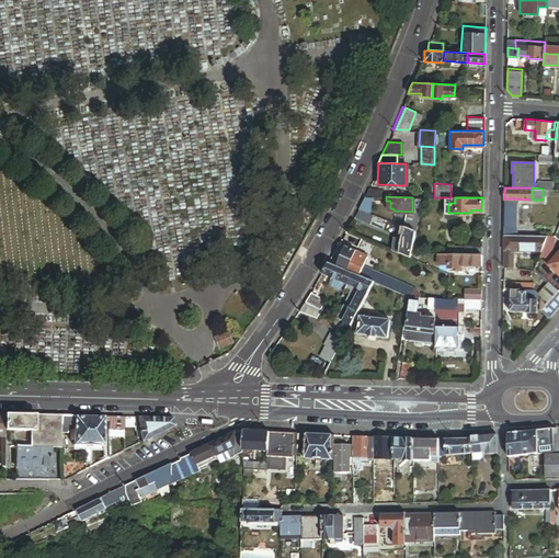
[(515,198),(504,198),(503,232),(513,234),(514,234),(515,198)]
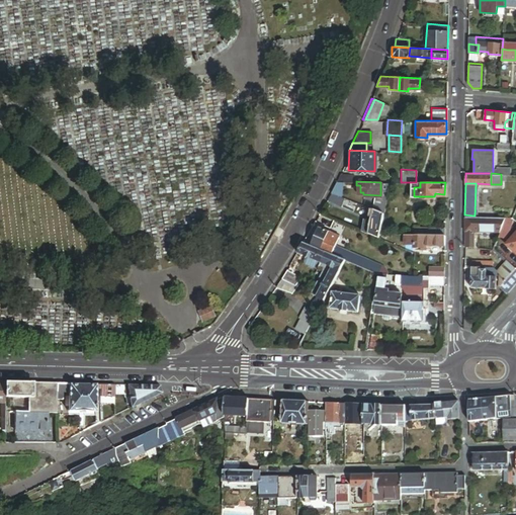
[(344,196),(330,190),(326,197),(341,203),(344,196)]
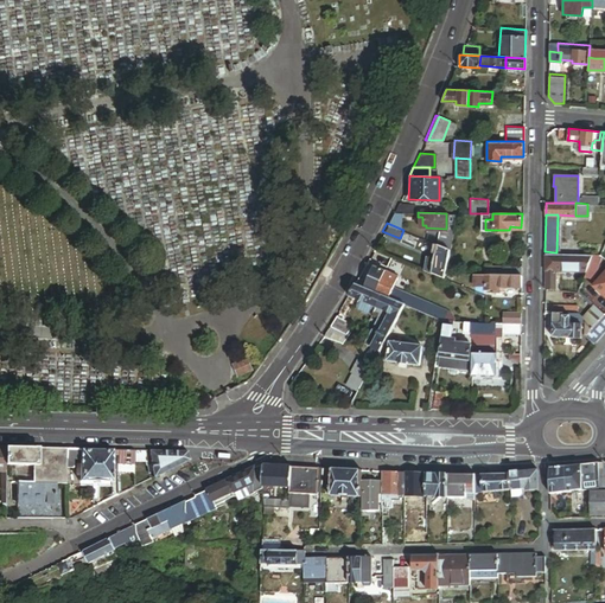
[(445,270),(449,249),(437,243),(434,257),(433,267),(437,268),(445,270)]
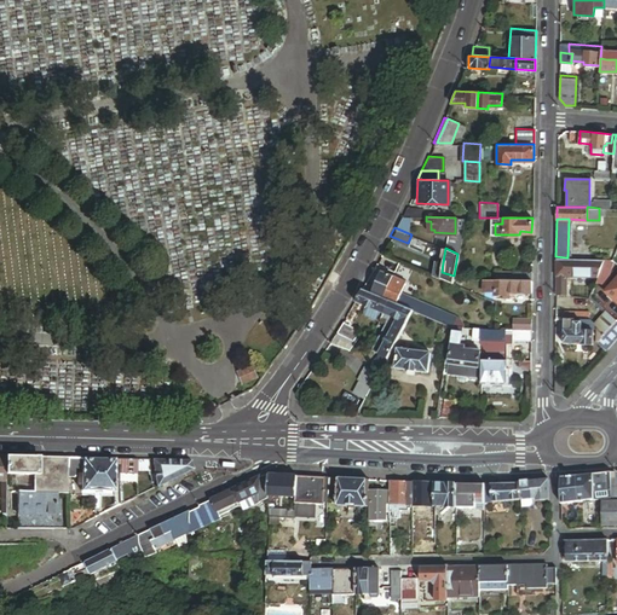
[(566,257),(555,256),(555,284),(565,284),(565,272),(566,257)]
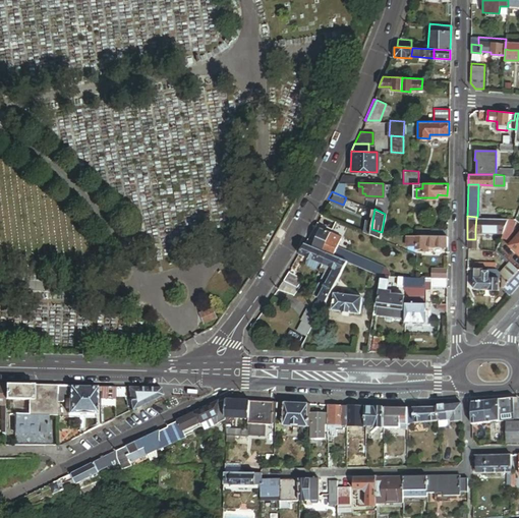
[(475,229),(503,230),(507,218),(476,217),(475,229)]
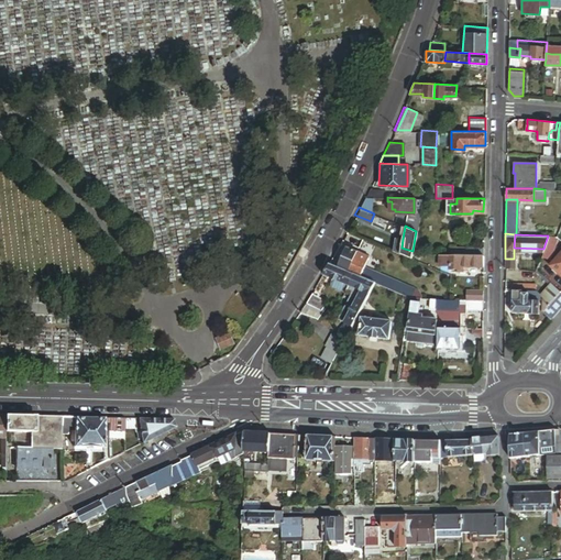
[(557,237),(556,234),(549,234),(548,235),(543,249),(541,254),(549,257),(557,237)]
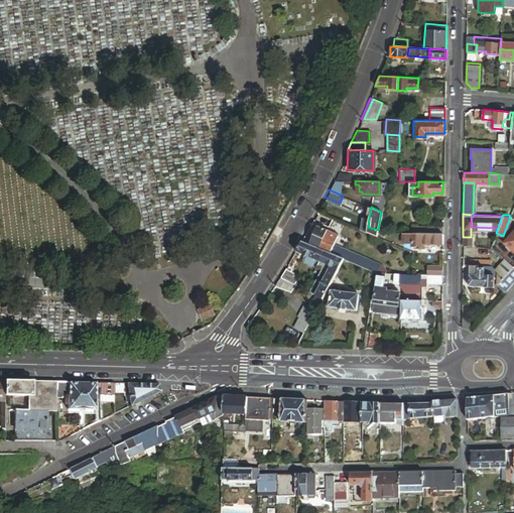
[(368,227),(369,219),(361,217),(359,228),(367,232),(368,227)]
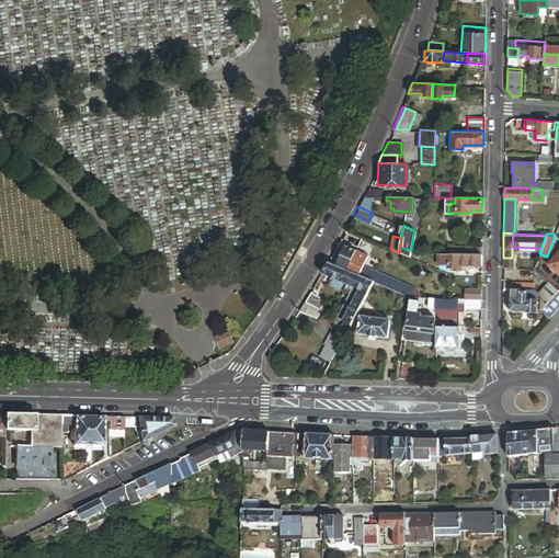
[(335,264),(358,273),(363,264),(367,253),(344,243),(335,264)]
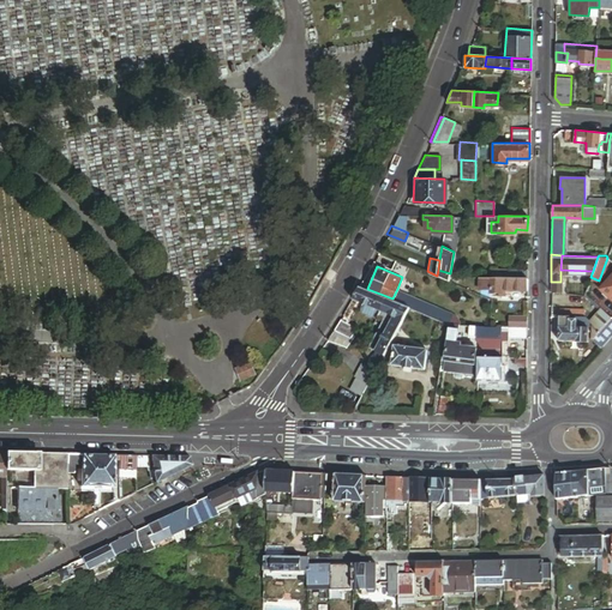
[(508,277),(508,267),(490,266),(490,276),(508,277)]
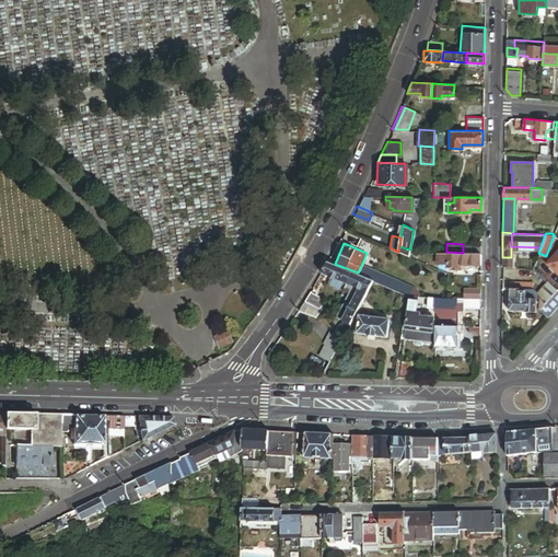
[(480,253),(480,244),(463,244),(463,253),(476,253),(480,253)]
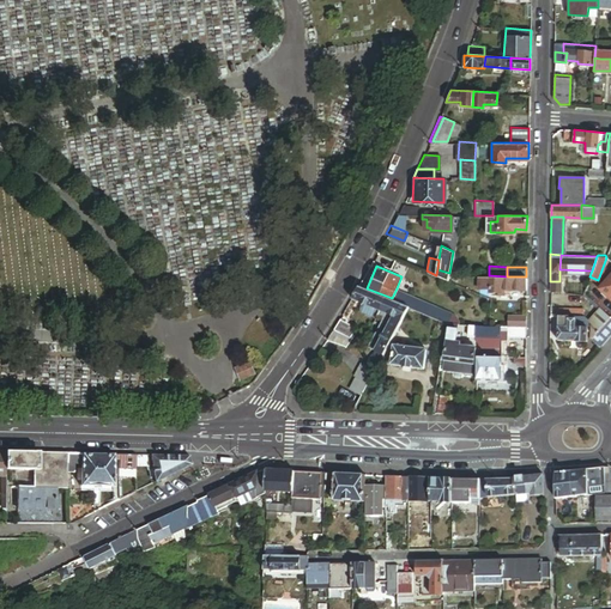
[(610,272),(598,286),(609,296),(610,293),(610,272)]
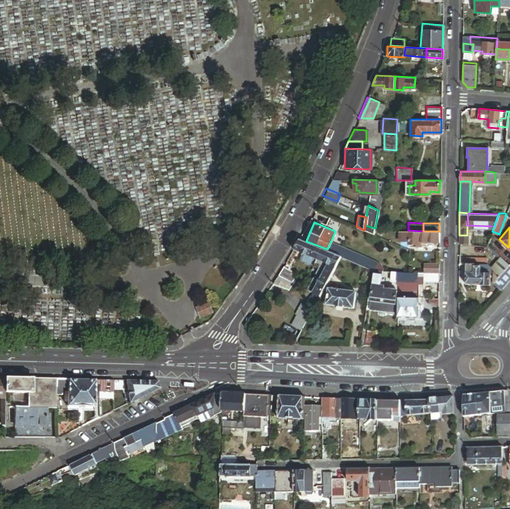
[(398,240),(408,240),(408,230),(398,230),(398,240)]
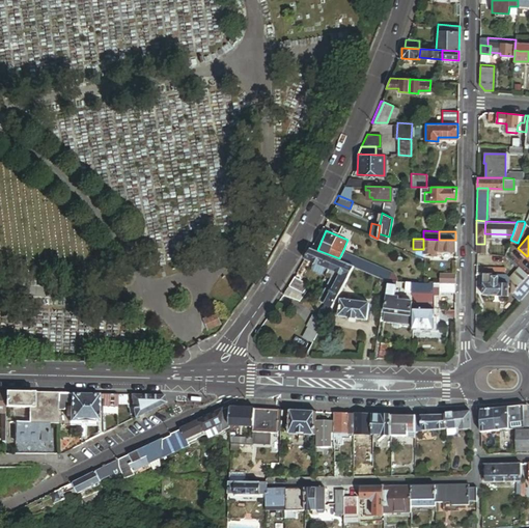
[(451,240),(439,240),(423,239),(423,249),(423,252),(433,252),(433,249),(436,249),(451,250),(451,240)]
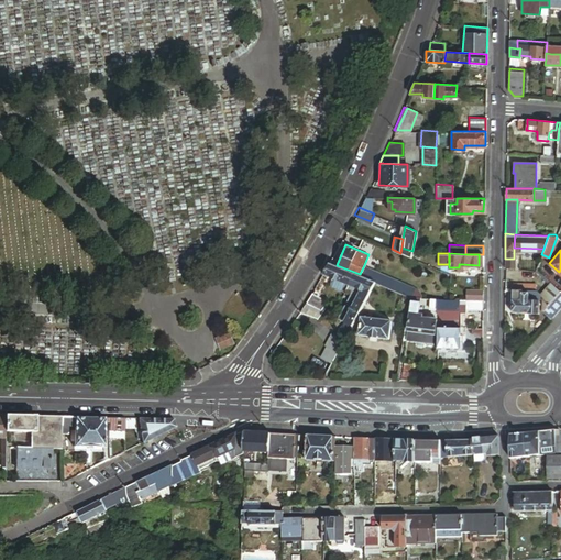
[(337,265),(328,261),(322,273),(331,276),(340,281),(347,283),(359,288),(369,293),(370,289),(374,281),(360,274),(337,265)]
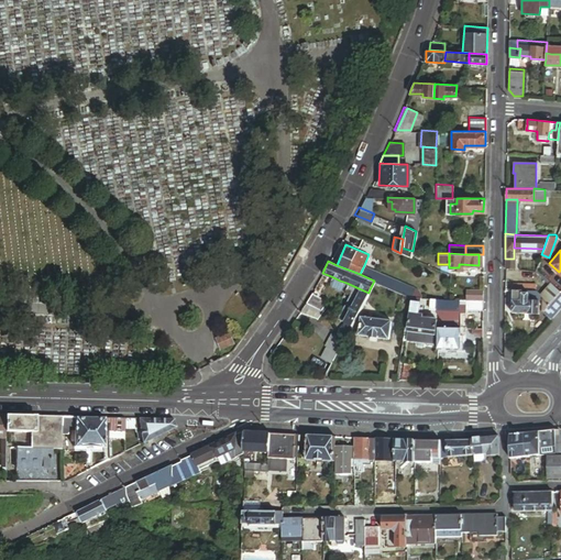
[(374,281),(380,283),(384,274),(364,265),(360,274),(374,281)]
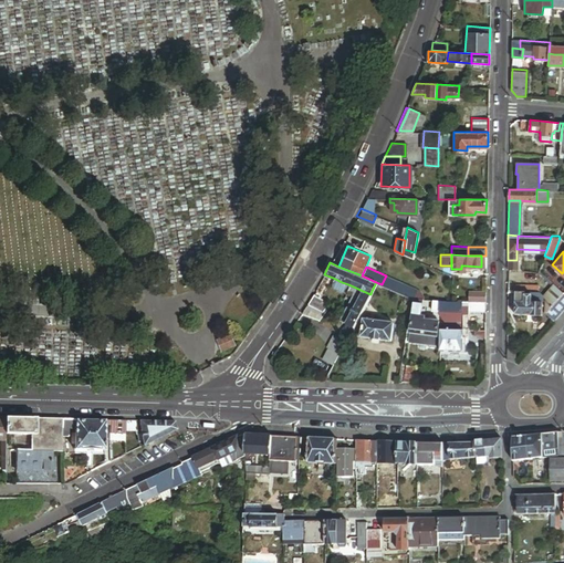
[(331,283),(332,287),(345,292),(346,291),(346,290),(340,287),(342,282),(333,278),(331,283)]
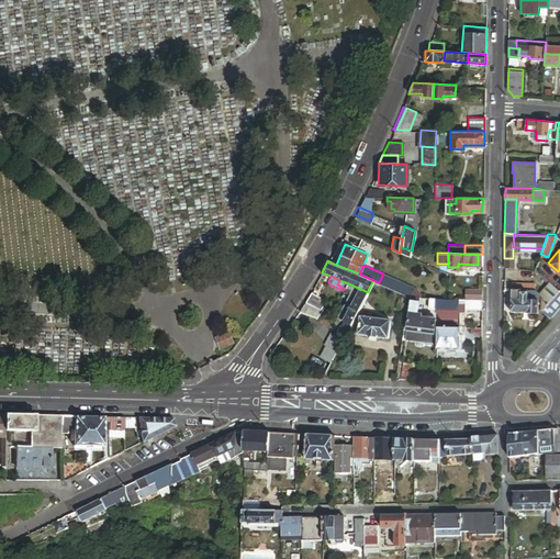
[(409,305),(410,295),(379,282),(373,280),(369,289),(399,301),(409,305)]
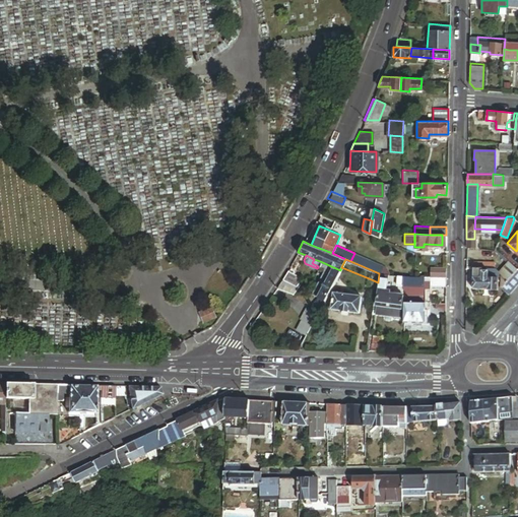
[(517,280),(517,269),(508,260),(498,270),(498,271),(497,276),(497,285),(500,286),(507,293),(517,280)]
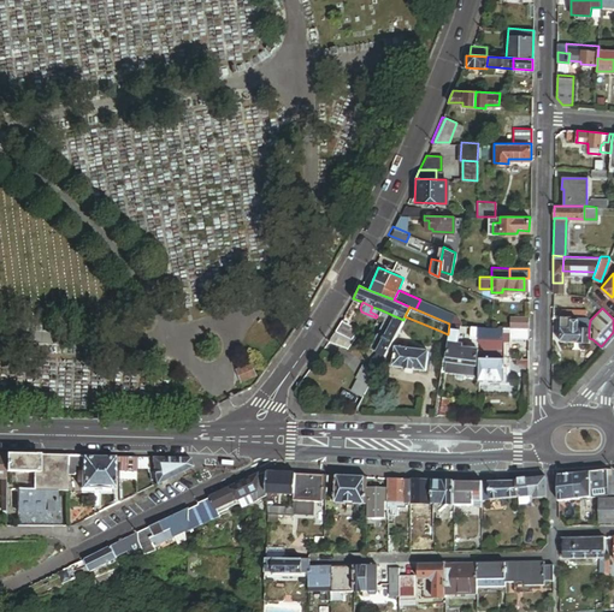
[(390,321),(393,315),(379,309),(377,315),(377,316),(382,319),(390,321)]
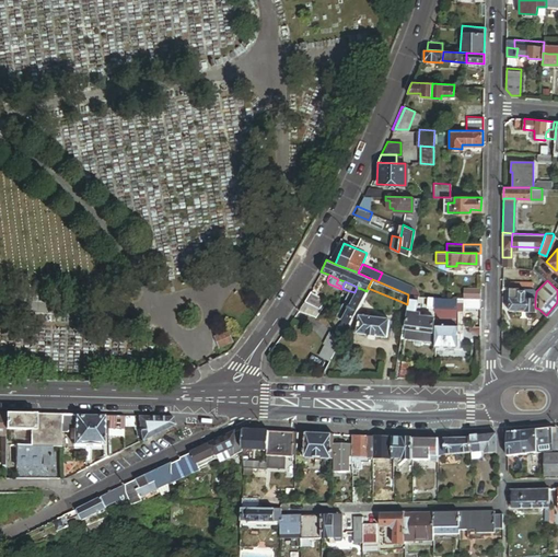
[(350,321),(367,291),(357,287),(355,292),(341,316),(350,321)]
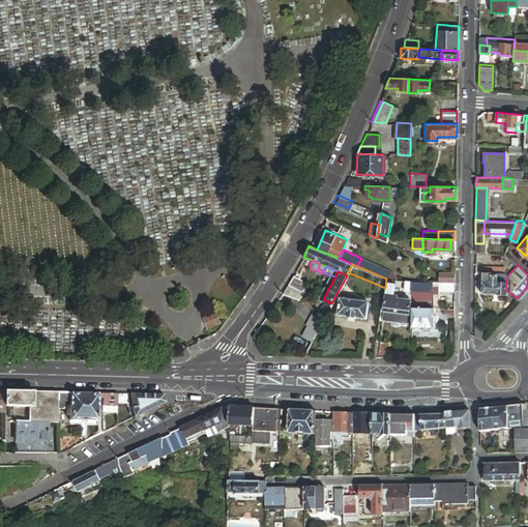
[(453,282),(453,272),(438,271),(438,282),(440,282),(453,282)]
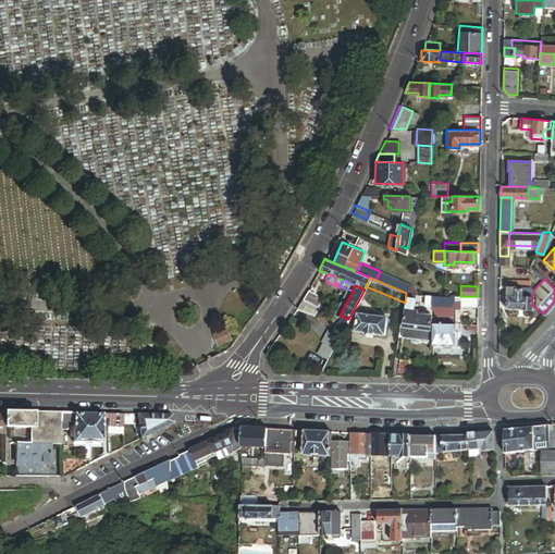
[(522,296),(522,286),(507,286),(506,308),(532,309),(532,306),(532,296),(526,296),(522,296)]
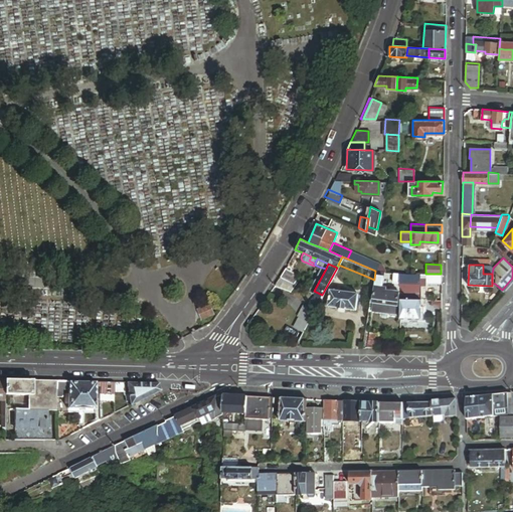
[(285,267),(273,285),(289,290),(293,283),(292,282),(296,278),(296,274),(285,267)]
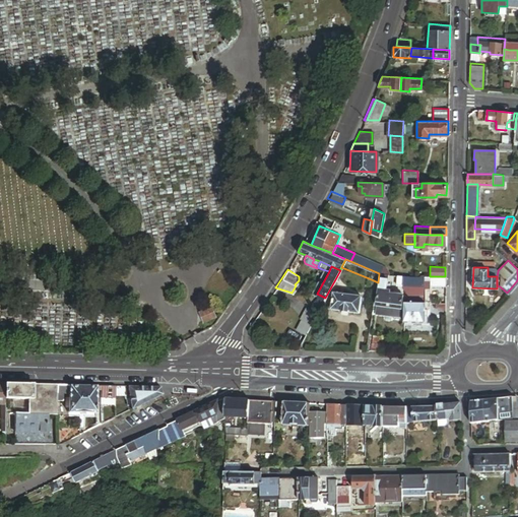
[(329,271),(322,269),(311,291),(317,294),(329,271)]
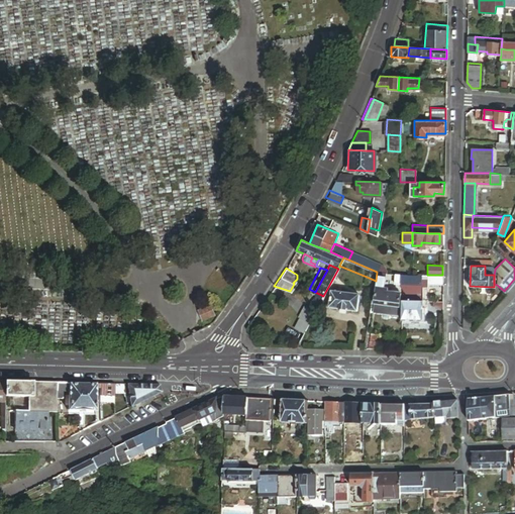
[(381,276),(381,272),(377,272),(376,281),(375,285),(375,286),(377,286),(383,287),(384,277),(381,276)]
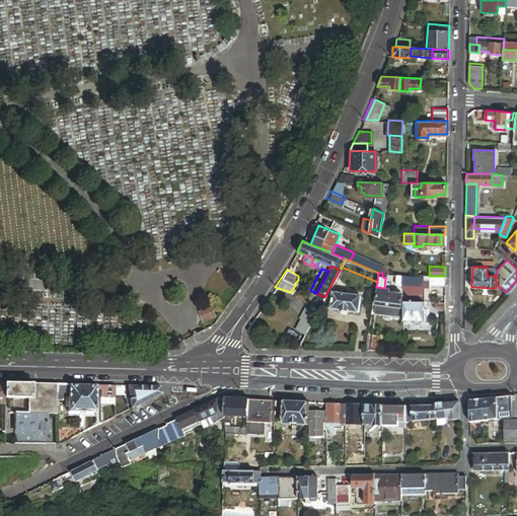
[(444,276),(431,276),(431,280),(431,283),(444,284),(444,276)]
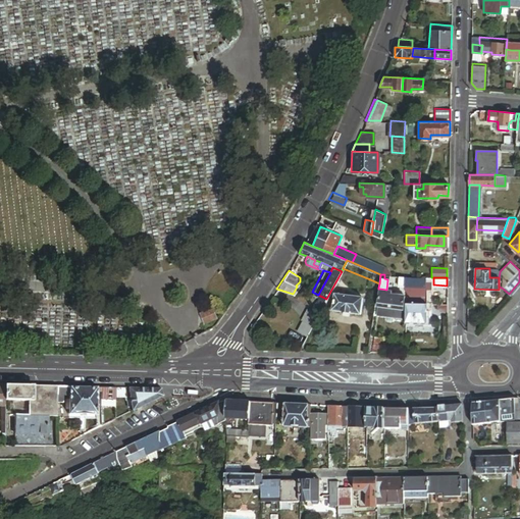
[(410,281),(410,280),(403,279),(403,286),(407,292),(406,295),(405,302),(425,303),(425,284),(425,281),(410,281)]
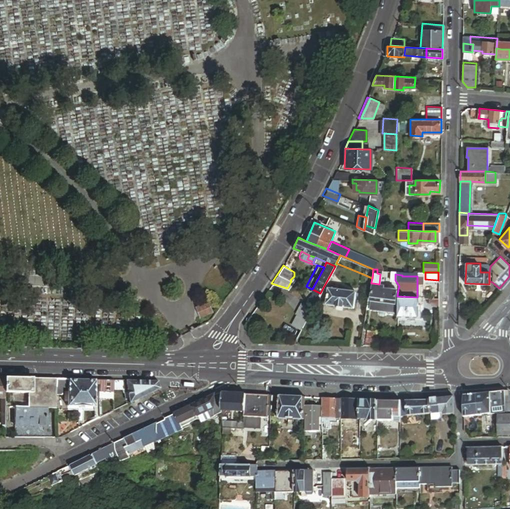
[(383,284),(379,284),(373,283),(370,299),(394,302),(396,289),(393,289),(386,288),(383,287),(383,284)]
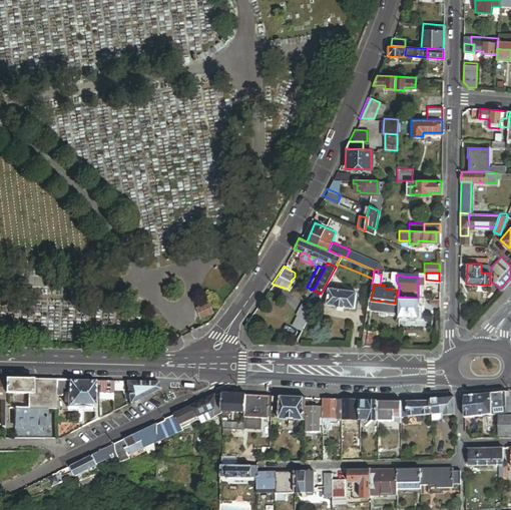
[(327,299),(327,303),(326,304),(354,308),(356,292),(329,288),(327,299)]
